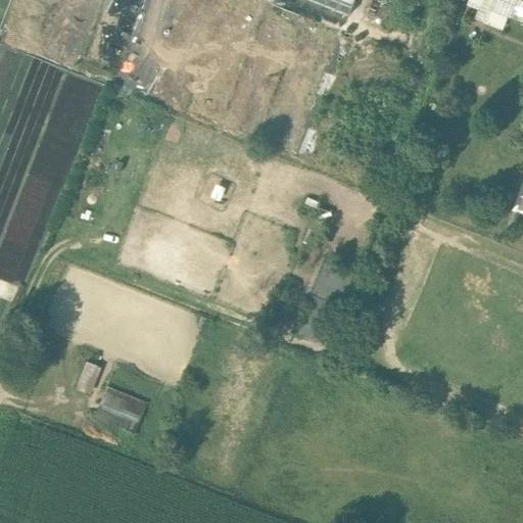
[(311,0),(348,14),(353,0),(311,0)]
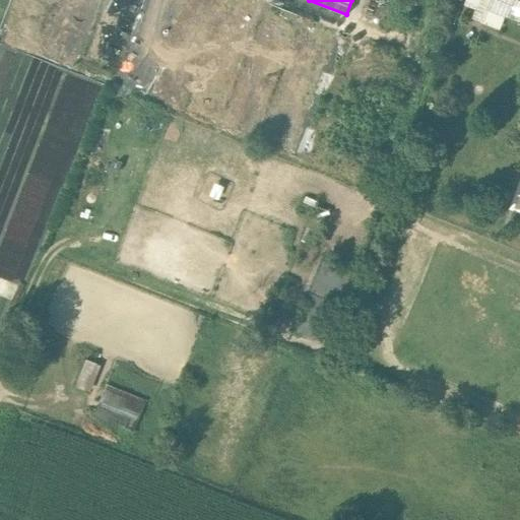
[(519,0),(491,0),(488,8),(519,20),(519,0)]
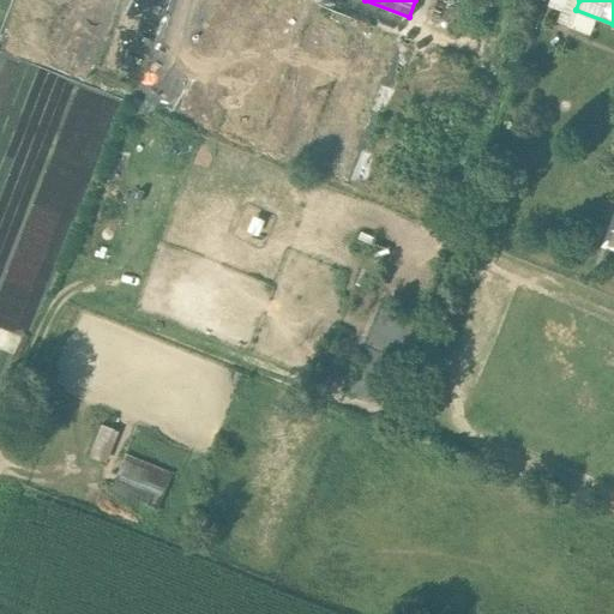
[(383,311),(351,391),(389,404),(420,324),(383,311)]
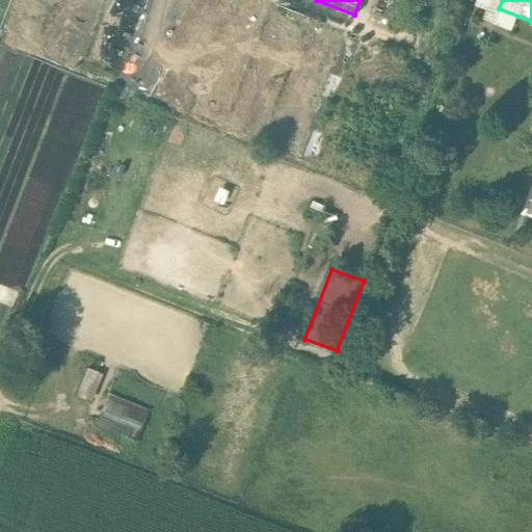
[(86,366),(79,393),(92,397),(101,370),(86,366)]
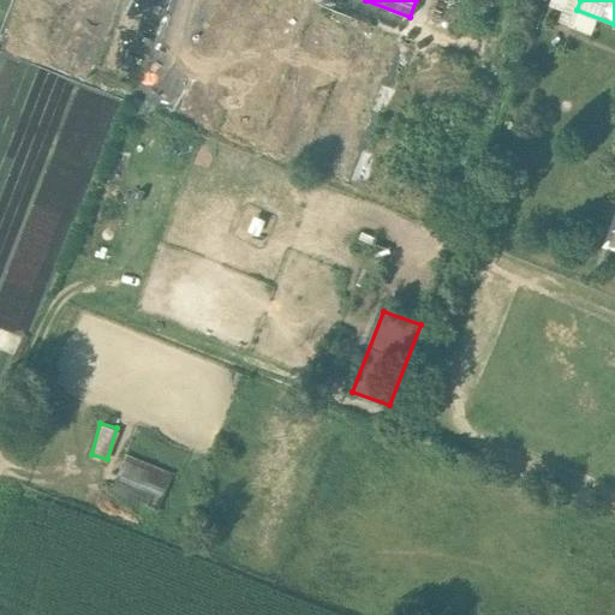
[(150,467),(126,457),(113,489),(159,508),(171,481),(149,471),(150,467)]
